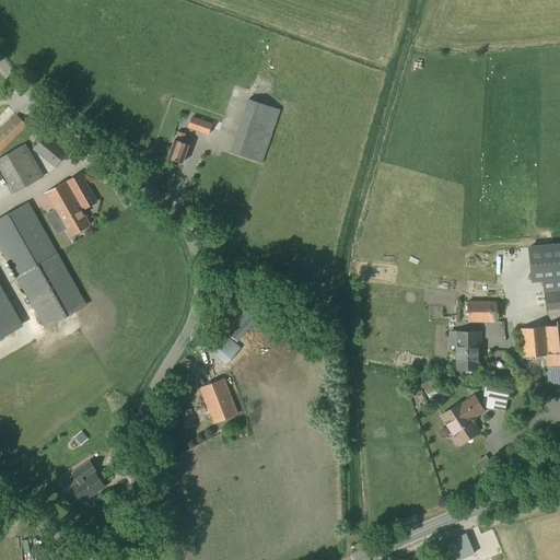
[(263,164),(280,111),(248,100),(230,153),(263,164)]
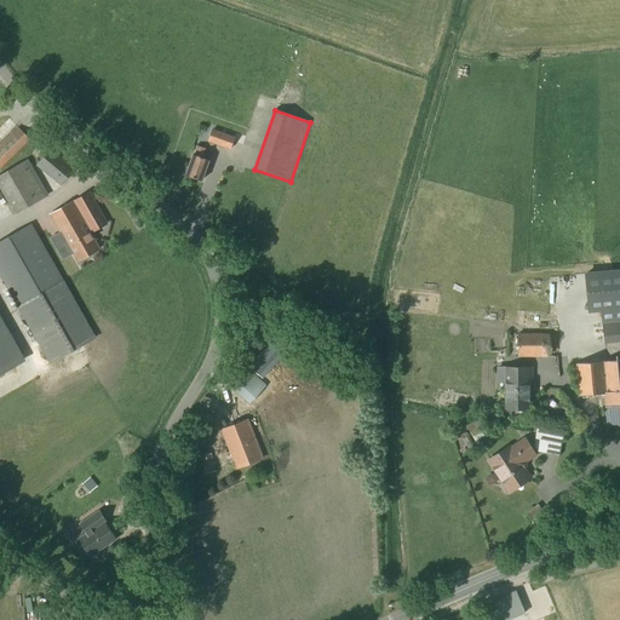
[(0,168),(1,171),(30,141),(18,127),(0,144),(0,168)]
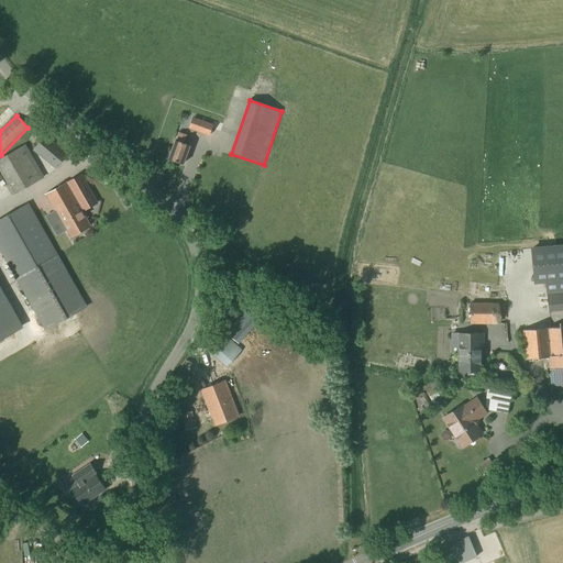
[(212,125),(192,118),(188,129),(209,135),(212,125)]
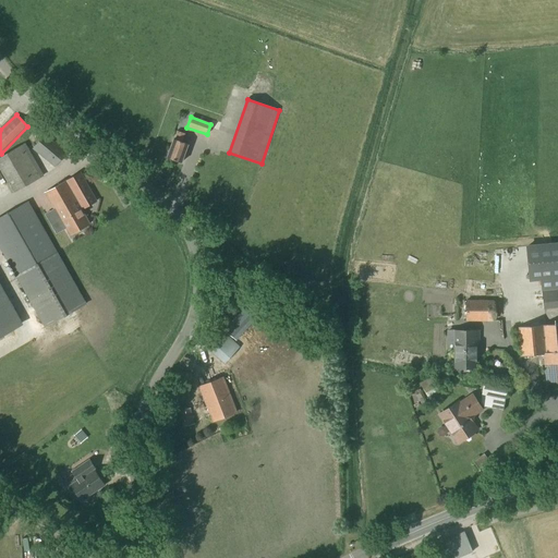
[(182,142),(185,134),(177,131),(173,140),(167,158),(181,164),(187,145),(182,142)]
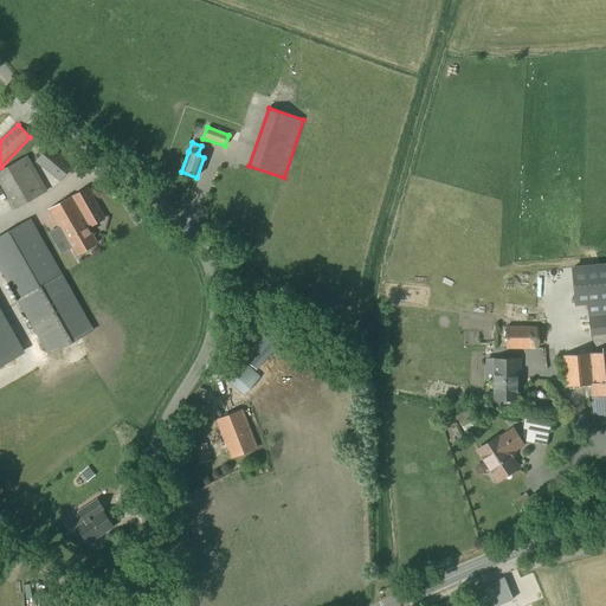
[(59,182),(72,168),(49,148),(34,162),(59,182)]
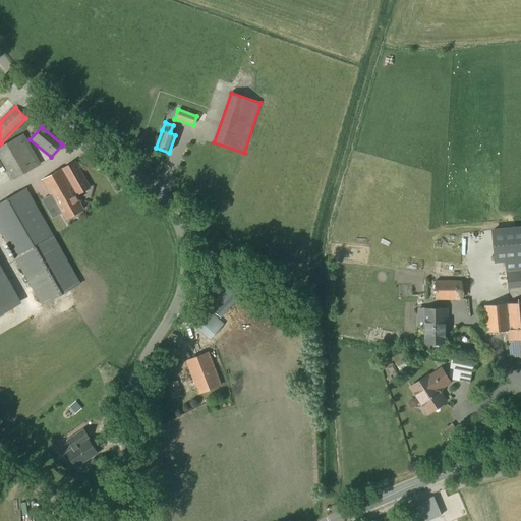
[(0,159),(12,180),(41,165),(23,135),(0,147),(0,159)]
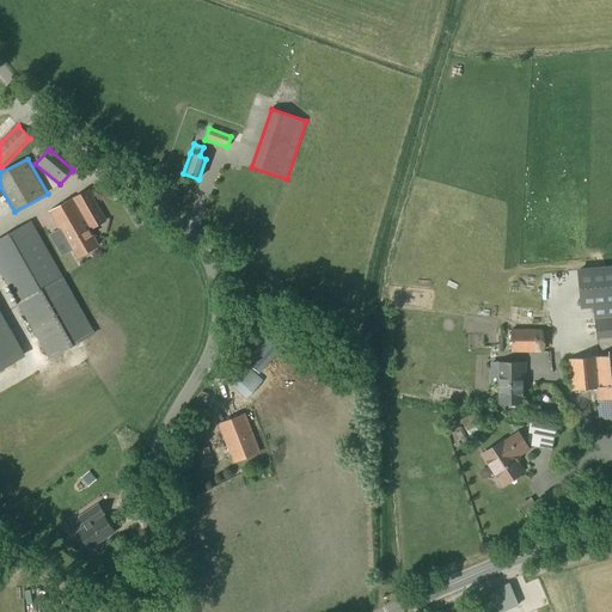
[(73,197),(48,212),(55,224),(67,244),(68,243),(78,258),(98,246),(90,232),(91,231),(105,222),(86,191),(73,199),(73,197)]
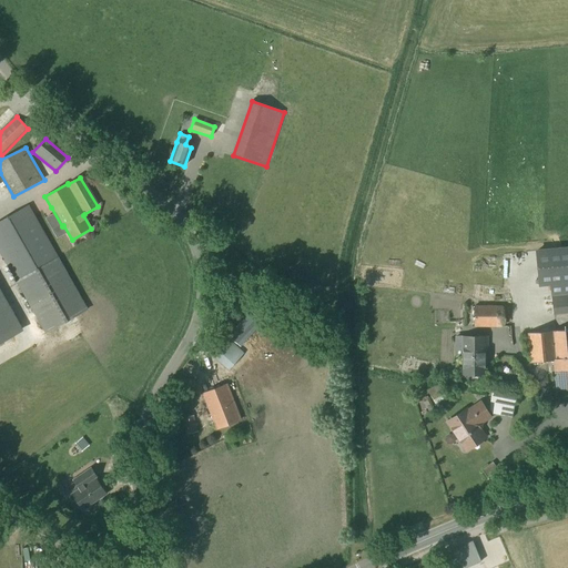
[(58,260),(28,208),(0,222),(0,251),(18,282),(17,282),(47,334),(87,311),(58,259),(58,260)]
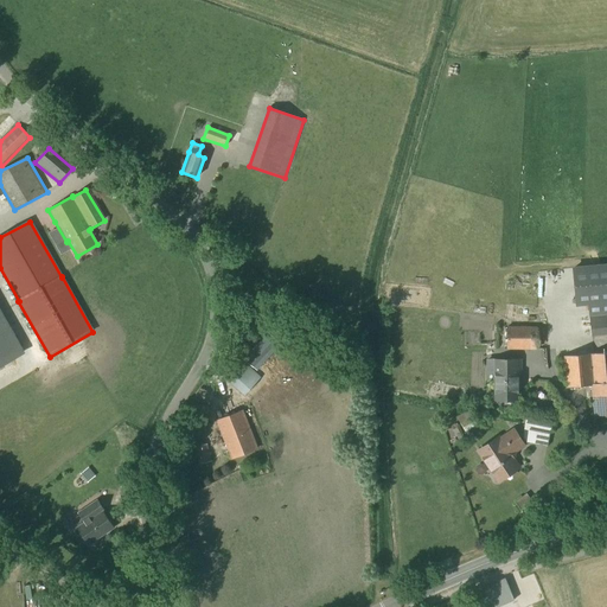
[(606,264),(573,269),(576,305),(606,301),(606,264)]
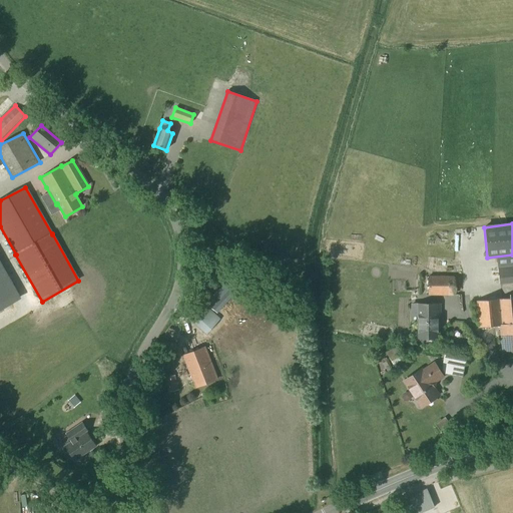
[(0,308),(19,298),(0,264),(0,308)]
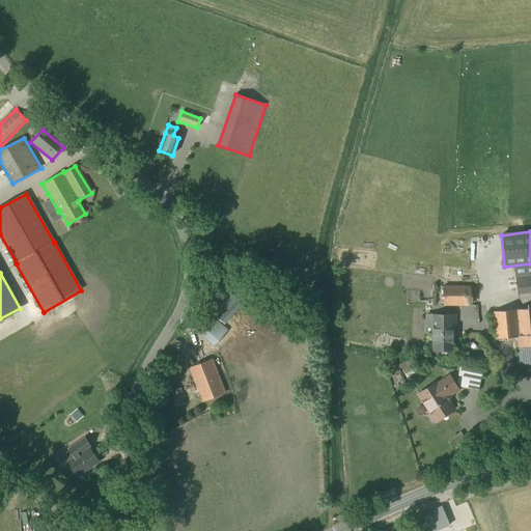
[(530,274),(515,276),(518,294),(530,291),(530,274)]
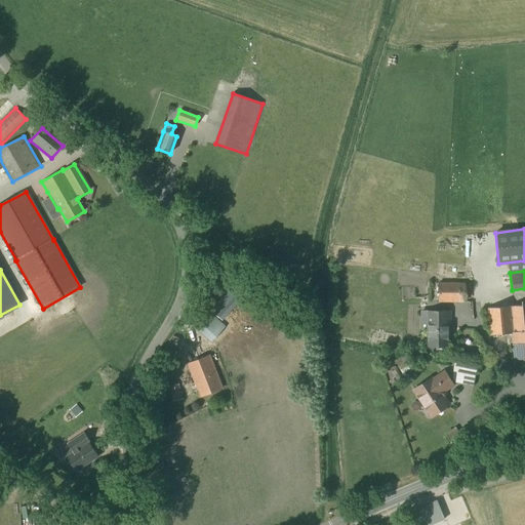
[(465,283),(439,282),(439,300),(465,301),(465,283)]
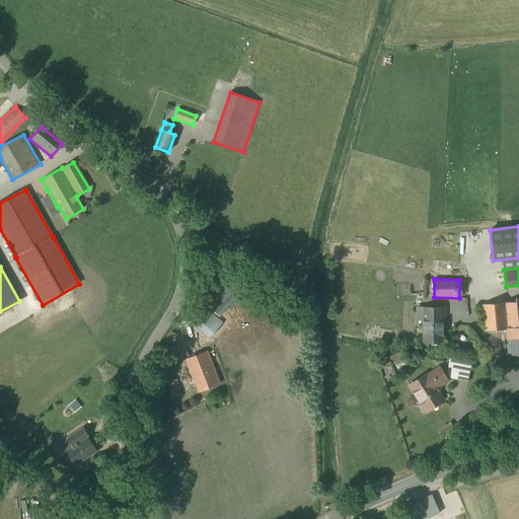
[(218,316),(238,292),(229,284),(209,307),(218,316)]
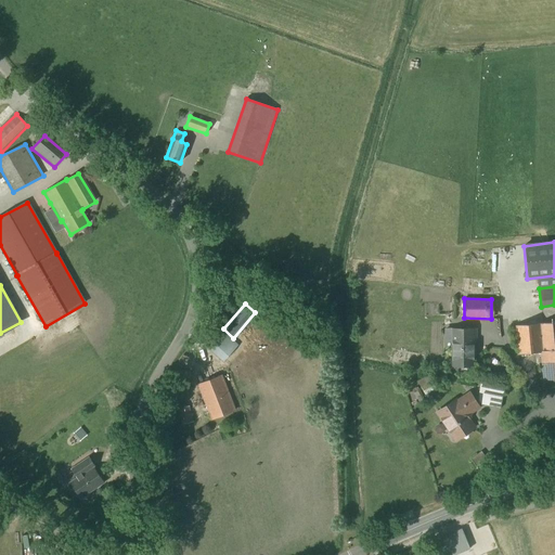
[(554,321),(516,325),(518,355),(542,352),(541,338),(554,337),(554,321)]
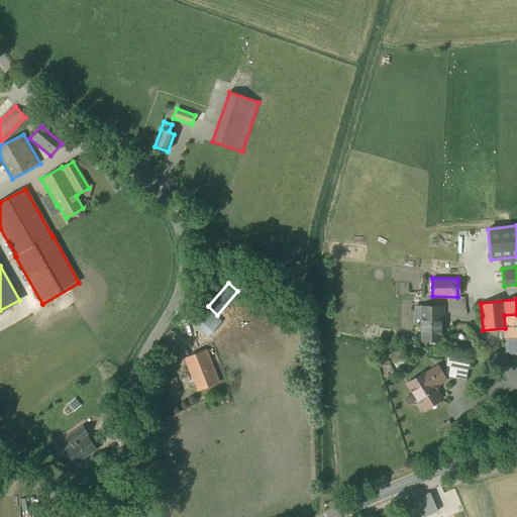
[(440,319),(429,319),(429,306),(422,306),(422,341),(440,341),(440,319)]
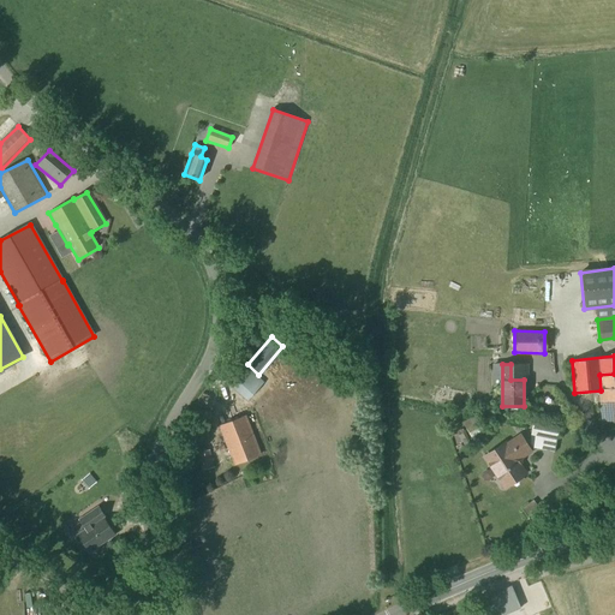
[(527,364),(511,364),(511,380),(524,380),(527,380),(527,364)]
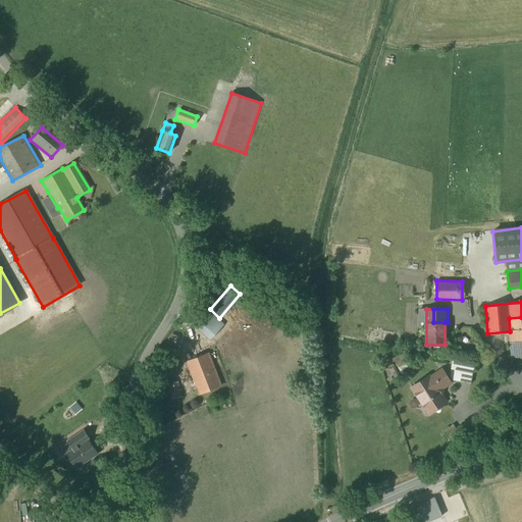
[(210,341),(224,324),(209,311),(194,326),(210,341)]
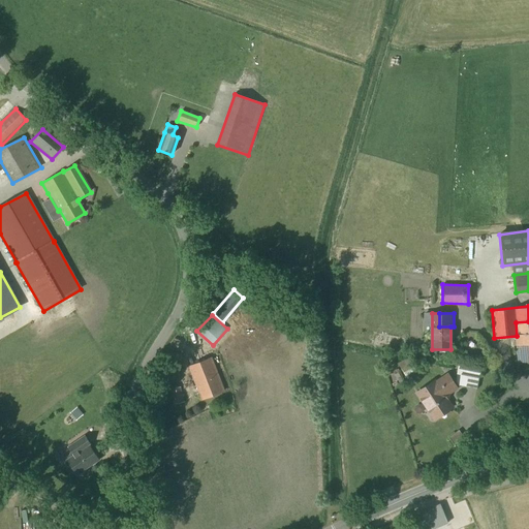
[(528,321),(516,322),(517,336),(519,362),(528,361),(528,321)]
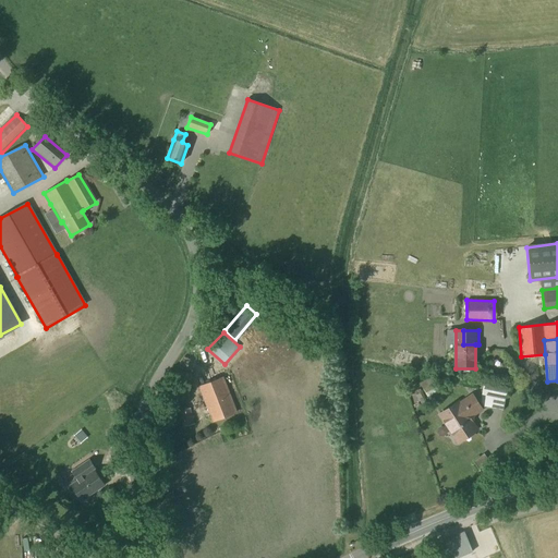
[(213,422),(237,412),(222,378),(199,387),(213,422)]
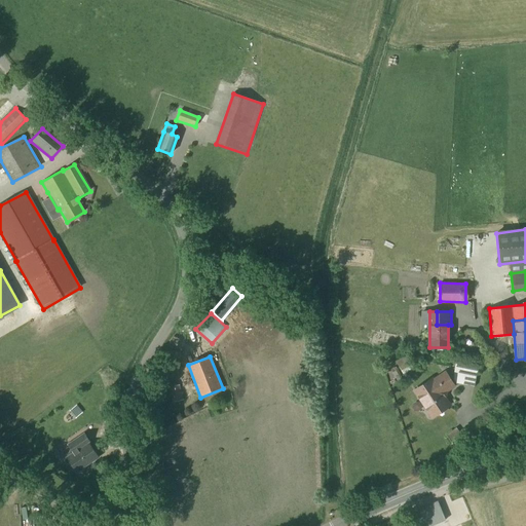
[(477,373),(464,370),(463,376),(453,374),(453,378),(456,384),(457,384),(474,387),(477,373)]
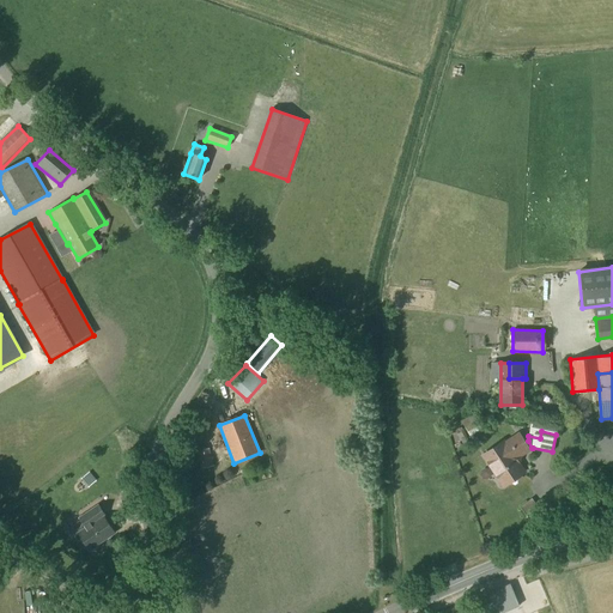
[(519,435),(504,443),(503,442),(484,455),(502,484),(507,481),(509,481),(517,477),(517,474),(522,471),(517,462),(519,461),(519,459),(519,456),(528,450),(519,435)]
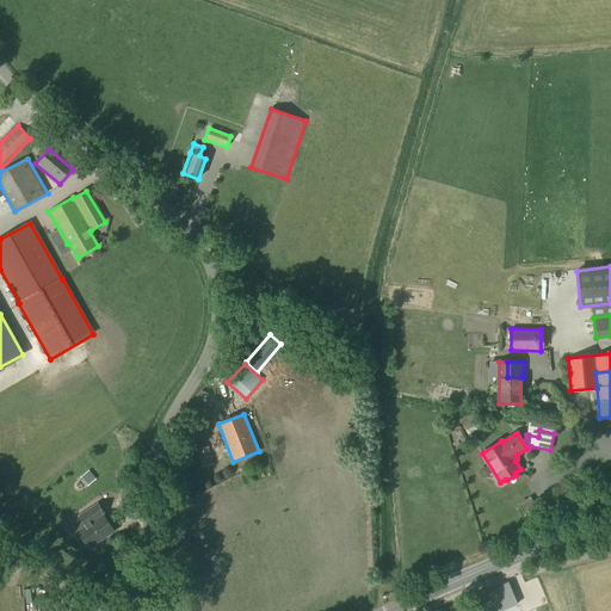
[(210,456),(208,448),(197,449),(201,467),(214,464),(211,456),(210,456)]
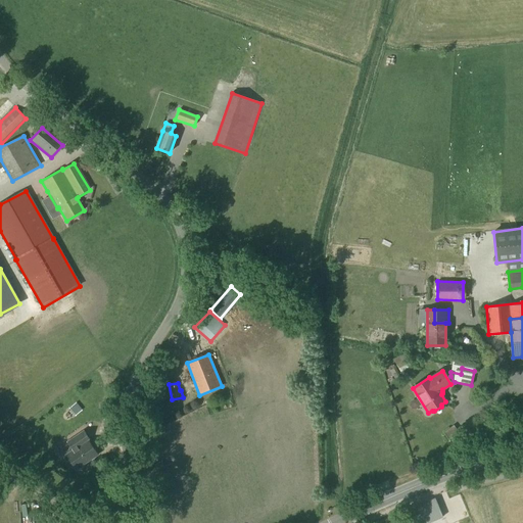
[(77,402),(68,409),(75,417),(82,410),(77,402)]
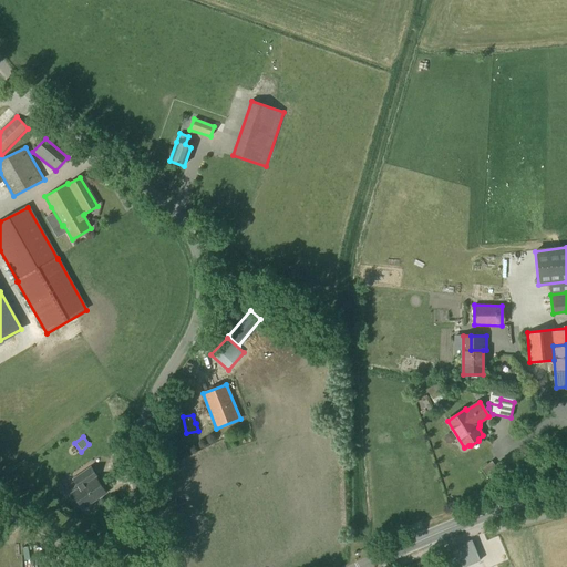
[(82,508),(83,508),(83,509),(86,511),(91,507),(92,505),(91,503),(106,493),(96,477),(98,477),(91,466),(72,478),(74,483),(73,487),(66,492),(66,494),(71,500),(73,501),(75,500),(82,508)]
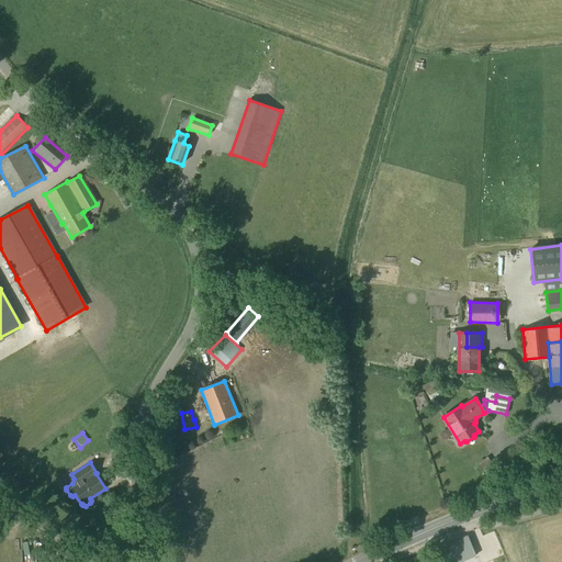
[(468,536),(441,547),(448,561),(460,561),(475,555),(468,536)]
